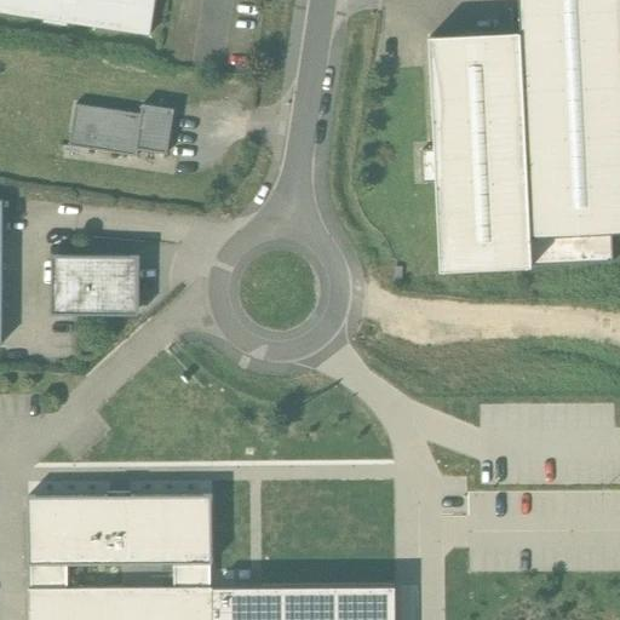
[(0,0),(0,12),(151,36),(156,0),(0,0)]
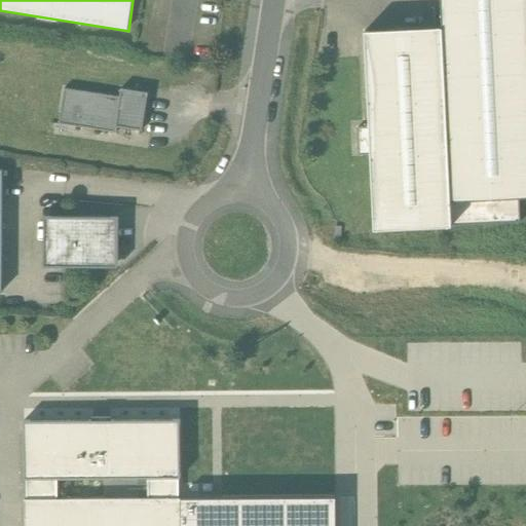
[(525,0),(441,0),(443,29),(364,33),(369,127),(357,128),(359,155),(371,155),(375,230),(521,223),(520,198),(525,198),(525,0)]
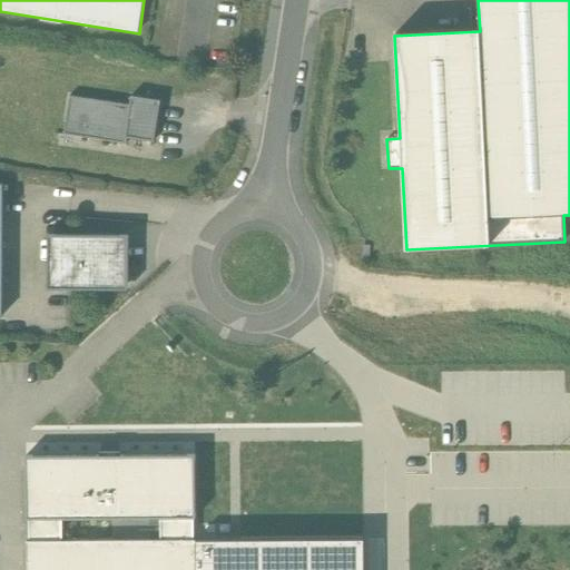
[(127,139),(154,143),(160,101),(131,97),(129,107),(70,97),(64,135),(126,145),(127,139)]
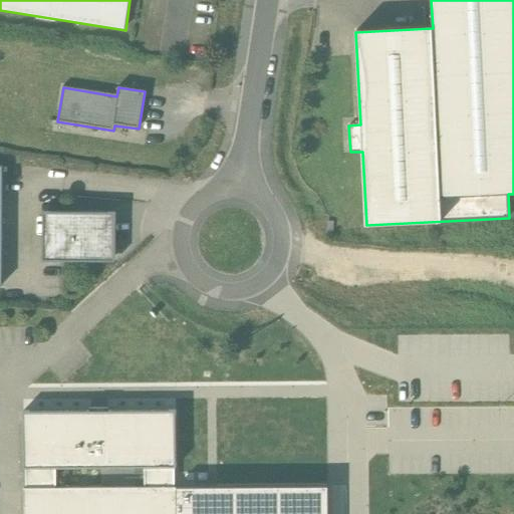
[(43,262),(116,262),(116,213),(43,213),(43,262)]
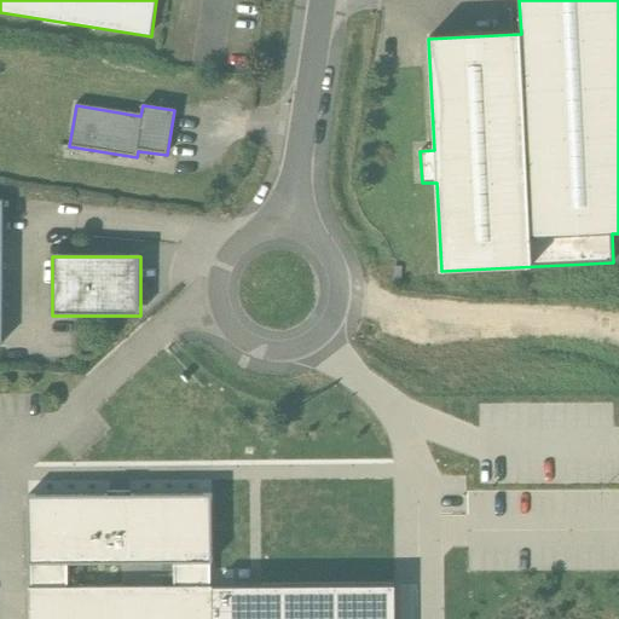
[(212,618),(213,588),(210,588),(210,563),(213,563),(212,496),(28,497),(29,566),(32,566),(32,589),(29,589),(29,618),(212,618)]
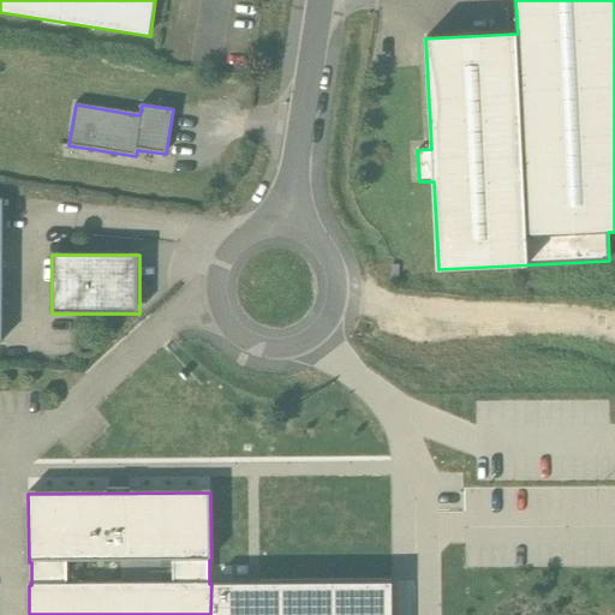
[(393,614),(393,583),(212,584),(210,614),(393,614)]
